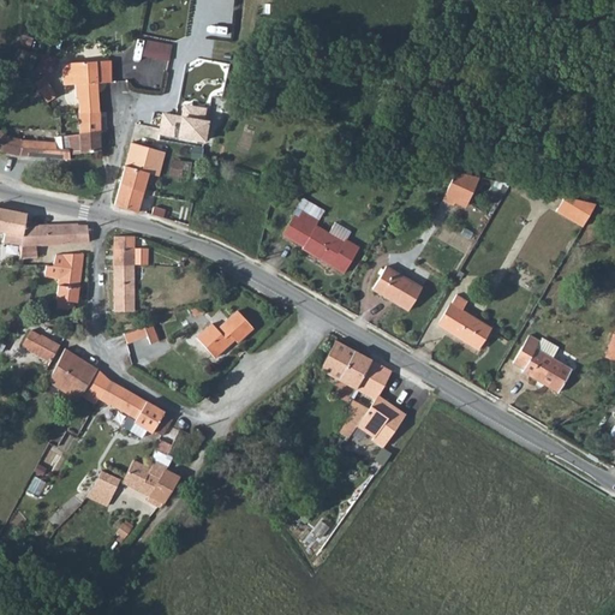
[(171,59),(173,42),(145,37),(143,55),(171,59)]
